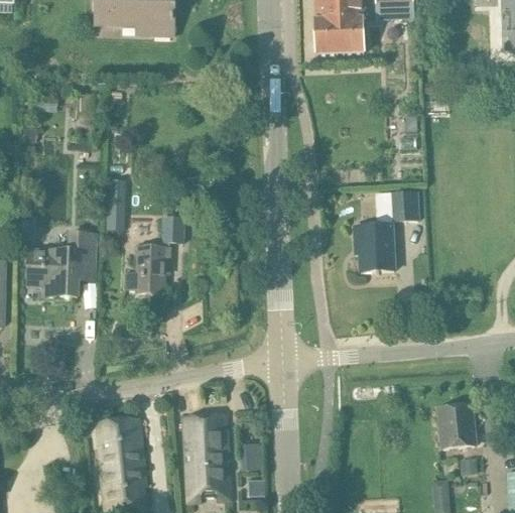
[(0,0),(0,10),(17,10),(16,0),(0,0)]
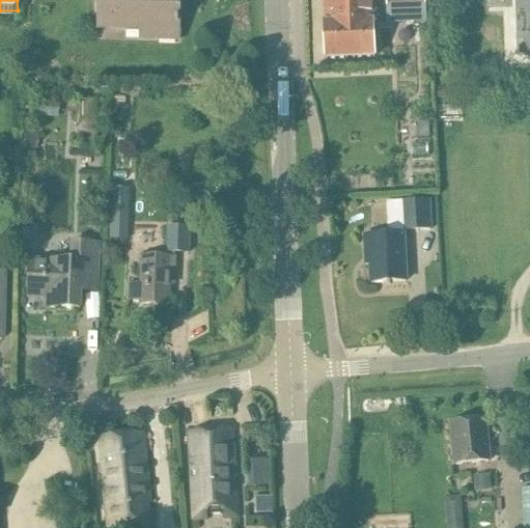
[(152,36),(179,36),(179,0),(99,0),(99,23),(152,25),(152,36)]
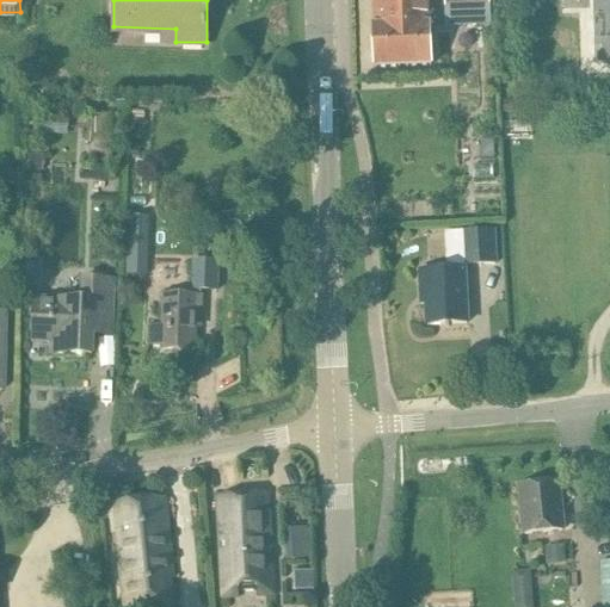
[(374,22),(375,64),(432,62),(430,19),(436,19),(433,0),(371,0),(373,22),(374,22)]
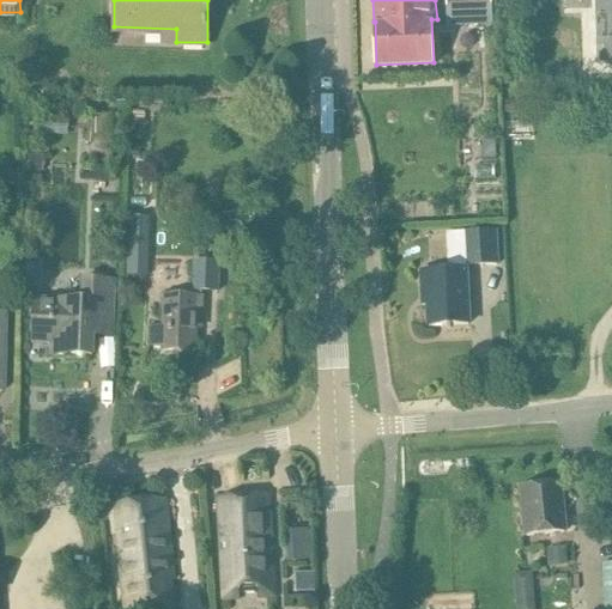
[(447,0),(448,19),(492,17),(491,0),(447,0)]
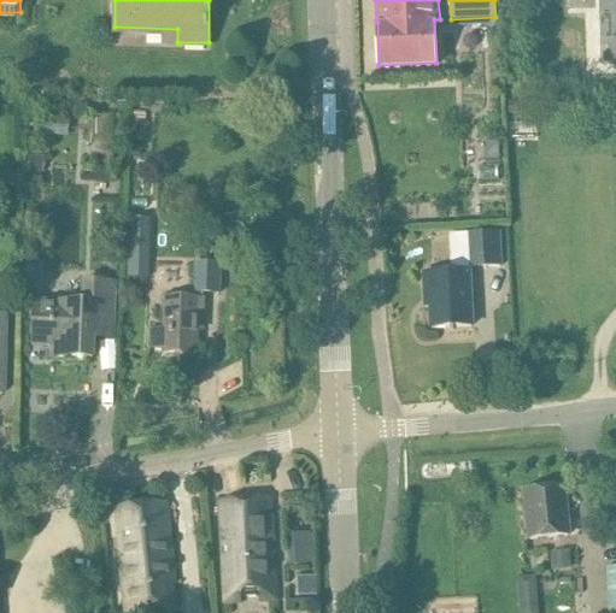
[(599,0),(602,62),(615,60),(615,0),(599,0)]
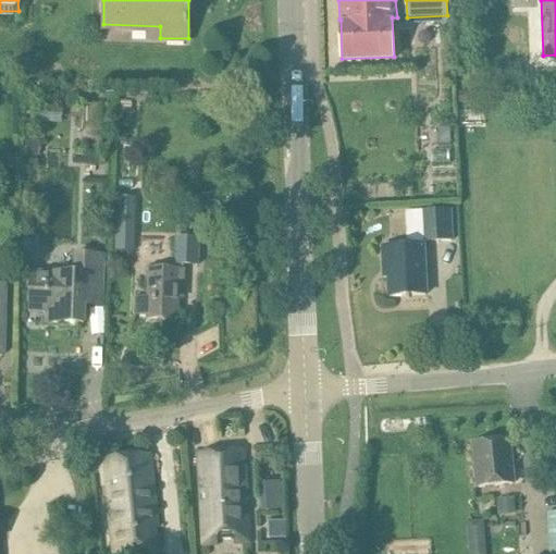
[(472,89),(460,89),(461,98),(472,98),(472,89)]
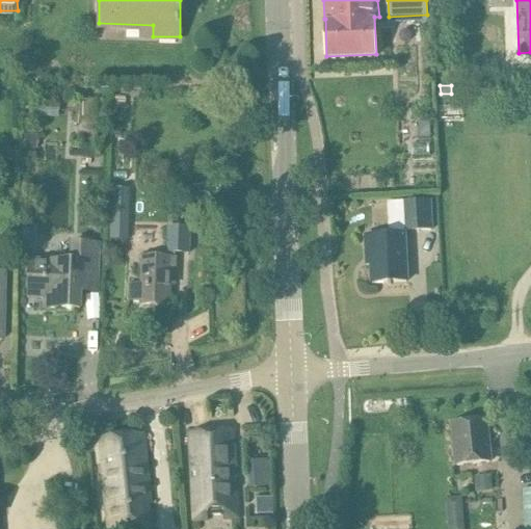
[(83,97),(83,117),(97,117),(97,98),(83,97)]
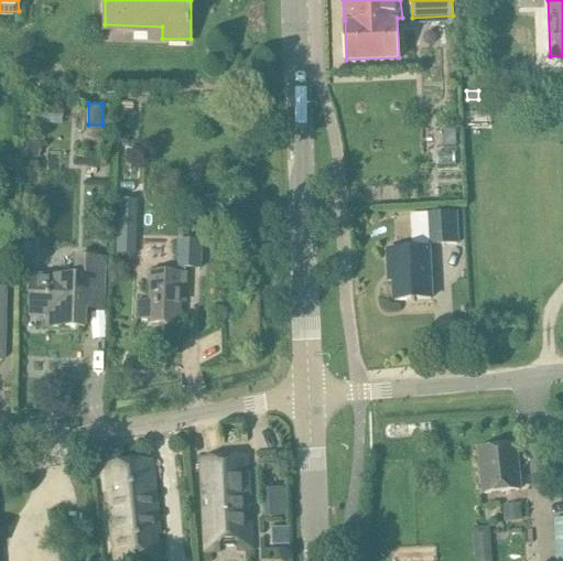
[(117,252),(136,252),(138,198),(119,197),(117,252)]
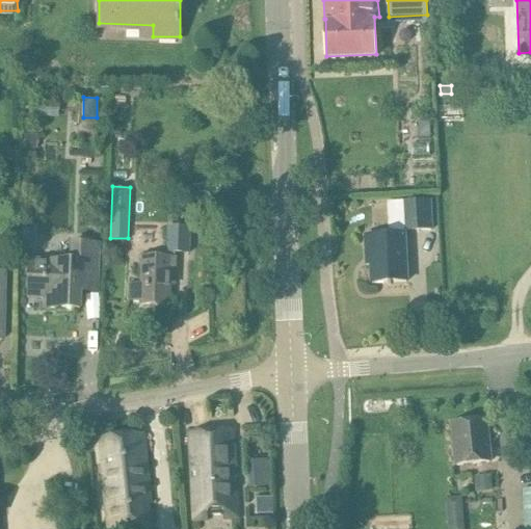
[(433,228),(431,196),(401,199),(403,229),(433,228)]
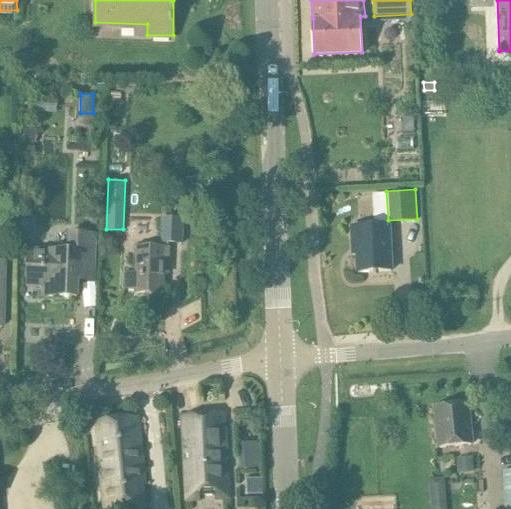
[(135,289),(163,290),(163,282),(167,282),(169,246),(169,241),(184,242),(185,217),(162,216),(160,242),(162,242),(162,245),(137,244),(136,271),(123,270),(123,289),(135,289)]
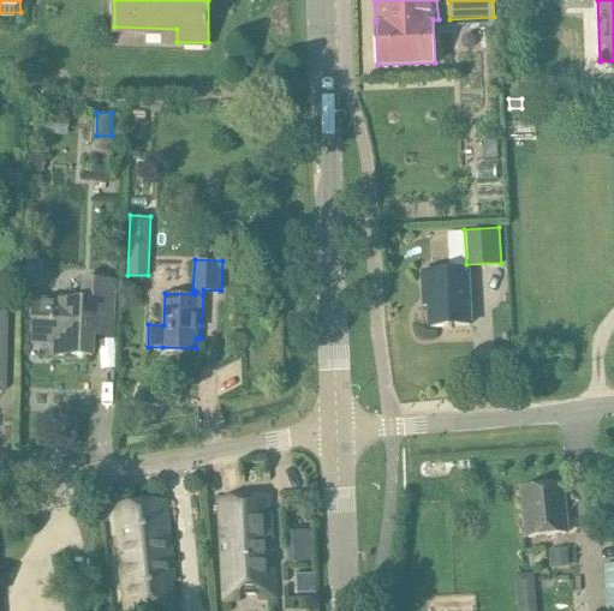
[(430,323),(471,321),(468,265),(423,268),(424,294),(429,294),(430,323)]
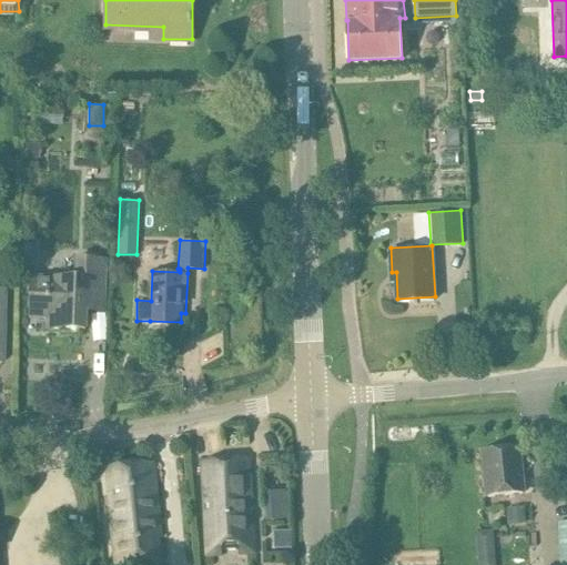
[(47,326),(87,328),(88,290),(105,290),(107,258),(77,256),(76,275),(32,274),(31,295),(48,295),(47,326)]
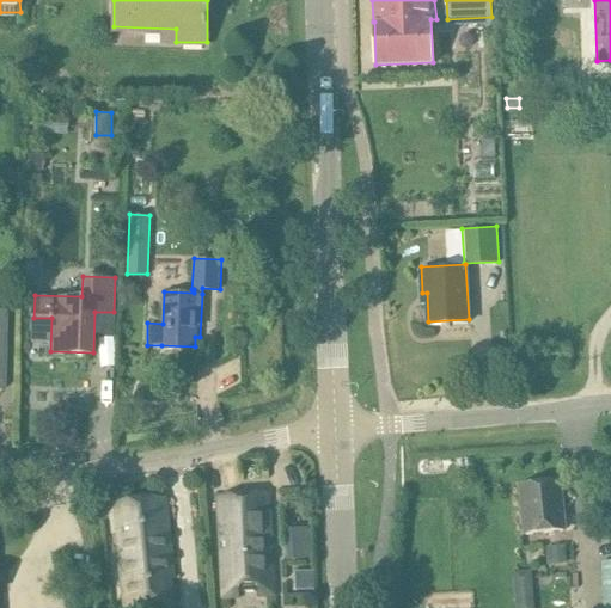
[(567,529),(562,479),(517,484),(523,534),(567,529)]
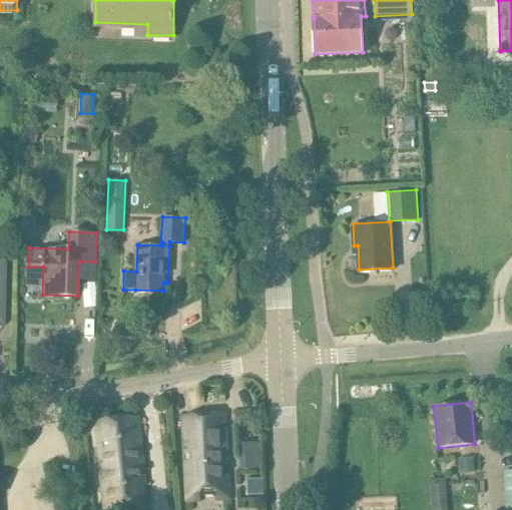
[(186,497),(229,495),(225,412),(182,414),(186,497)]
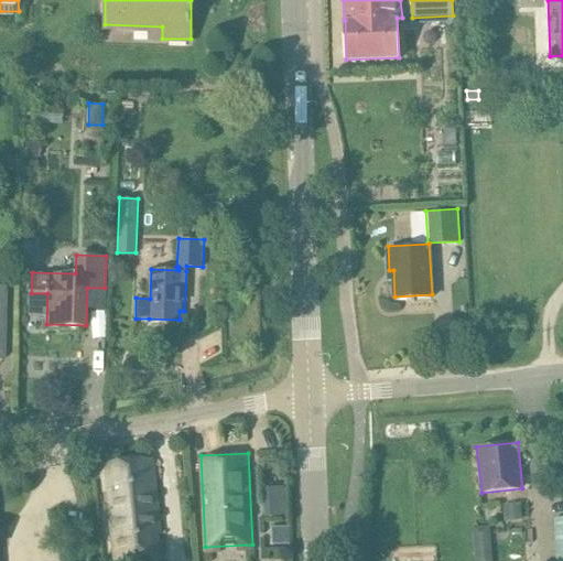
[(107,461),(116,560),(155,560),(153,532),(160,531),(152,456),(107,461)]
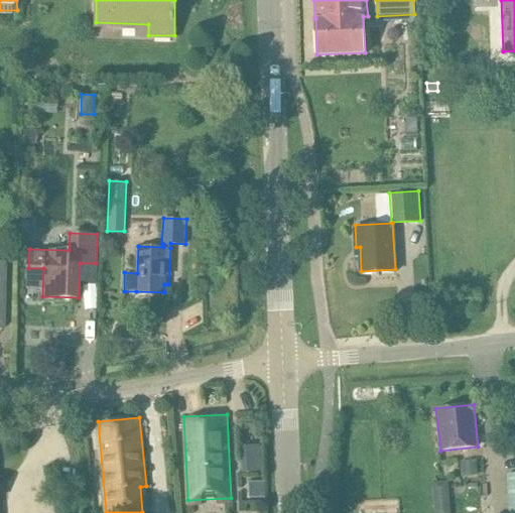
[(243,468),(263,469),(264,443),(244,442),(243,468)]
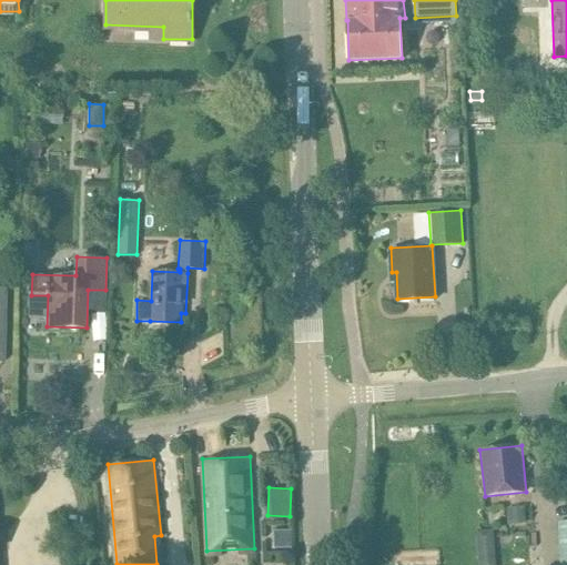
[(566,518),(557,521),(559,564),(566,564),(566,518)]
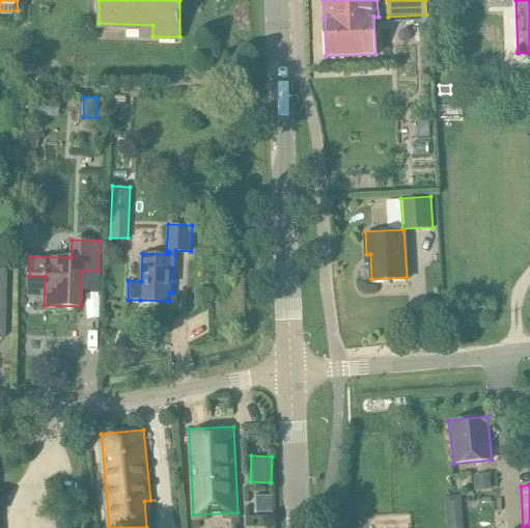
[(451,493),(450,527),(465,527),(466,493),(451,493)]
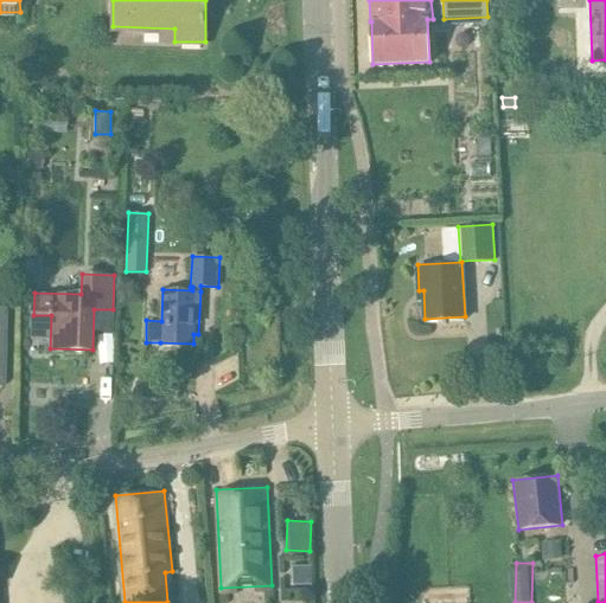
[(294,585),(314,584),(313,565),(293,566),(294,585)]
